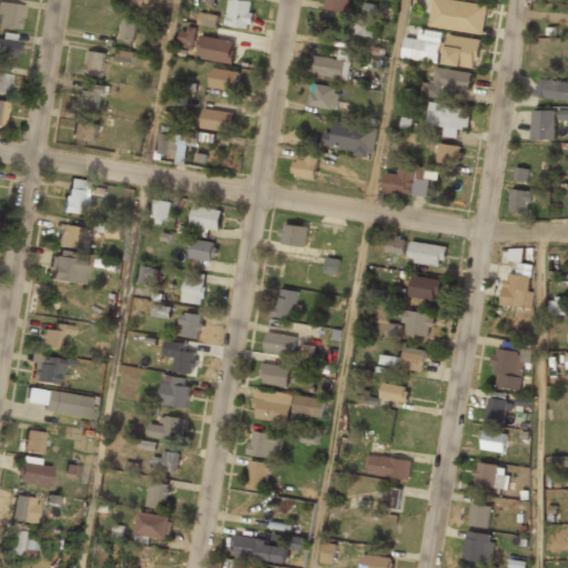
[(253,0),(250,0),(229,0),(226,26),(250,28),(253,0)]
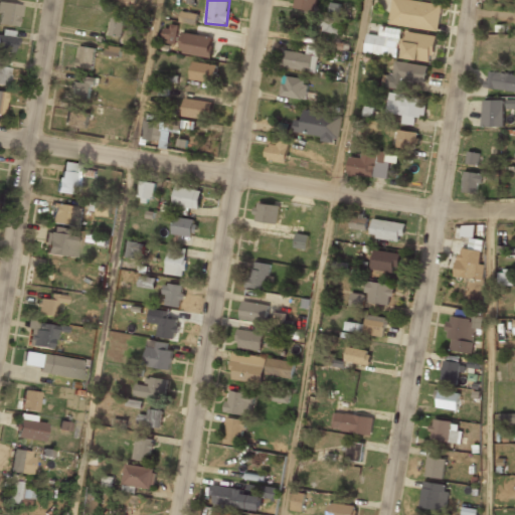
[(317,10),(317,0),(296,0),(296,9),(317,10)]
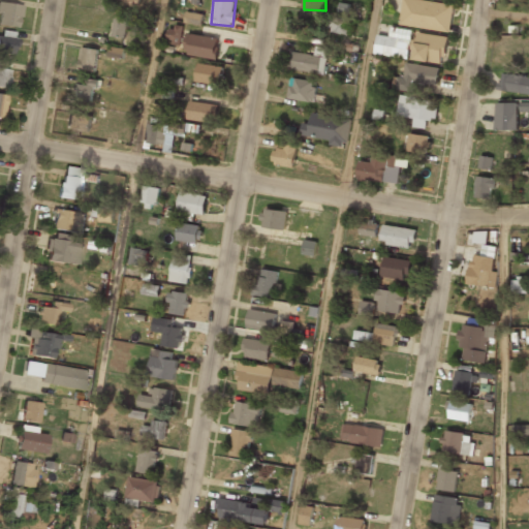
[(404,0),(400,24),(450,32),(455,4),(428,0),(404,0)]
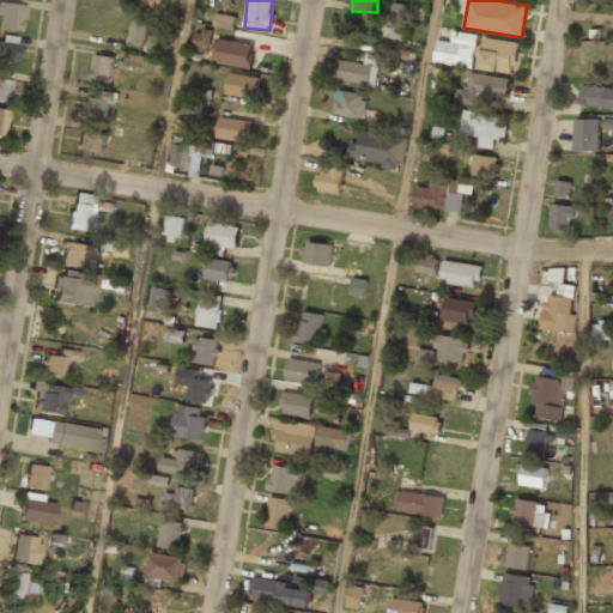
[(0,29),(20,31),(24,5),(0,1),(0,29)]
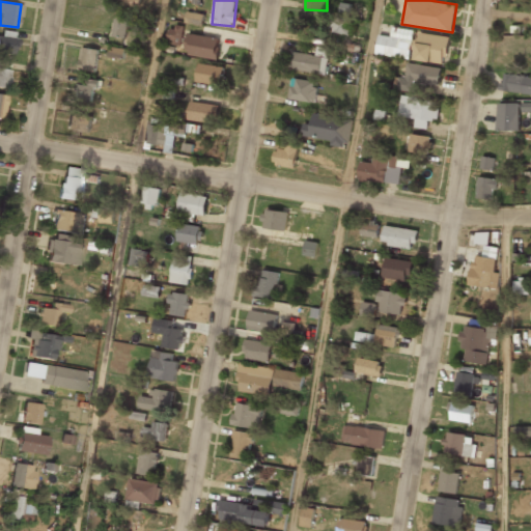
[(352,12),(353,12),(353,3),(340,3),(340,15),(334,15),(333,33),(351,34),(352,12)]
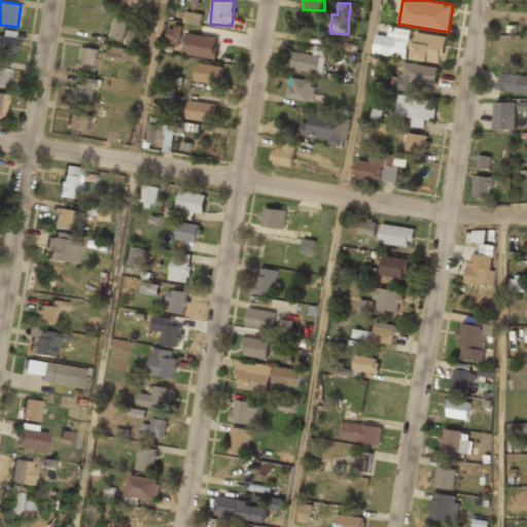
[(201,25),(203,14),(186,11),(184,22),(201,25)]
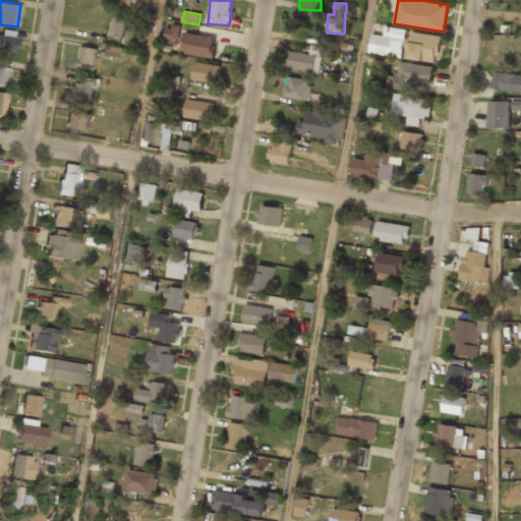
[(124,37),(126,16),(113,15),(111,36),(124,37)]
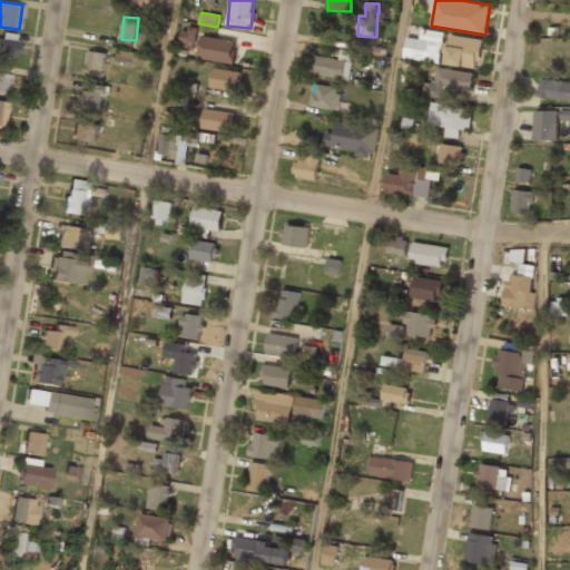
[(196,29),(183,28),(183,48),(196,48),(196,29)]
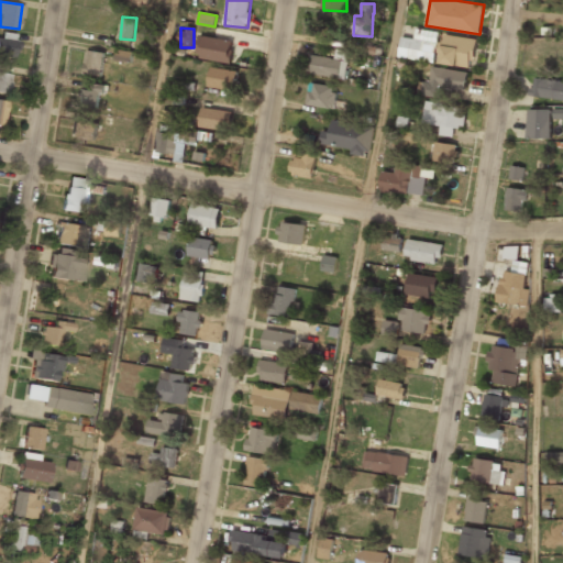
[(403,36),(399,57),(437,62),(439,31),(417,29),(416,39),(403,36)]
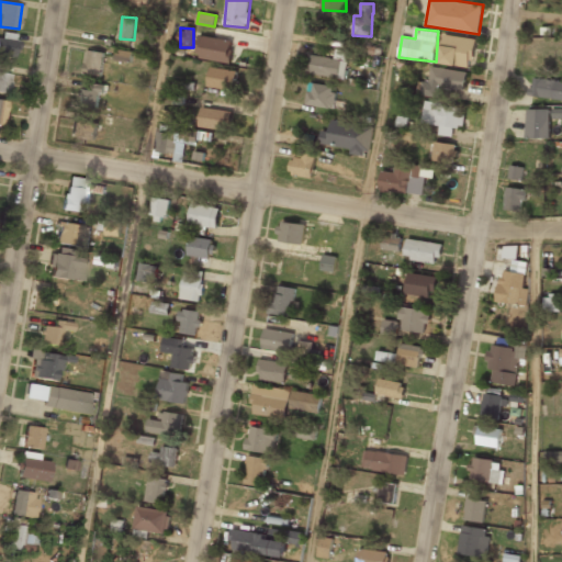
[(0,56),(14,57),(17,33),(0,31),(0,56)]
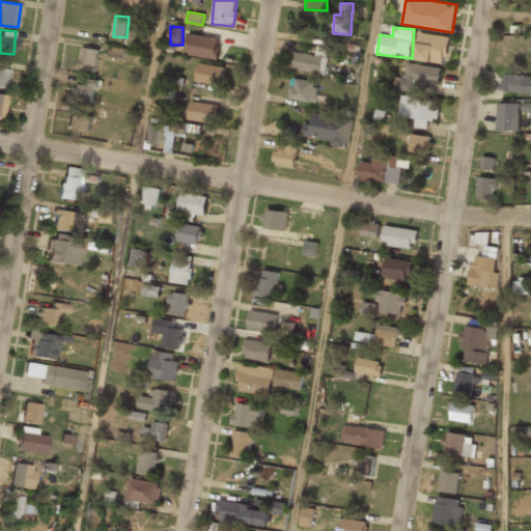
[(447,63),(450,36),(419,33),(417,60),(447,63)]
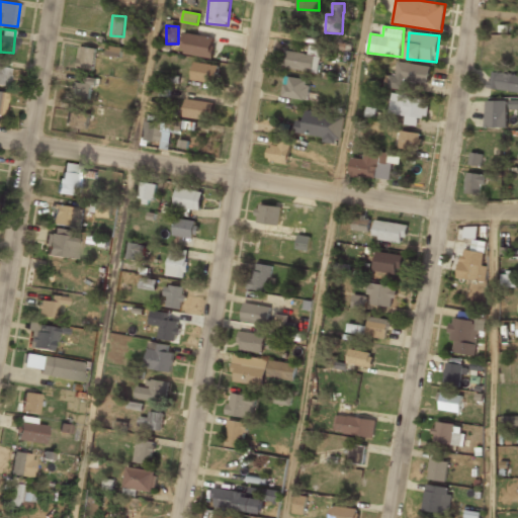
[(212,57),(214,36),(183,33),(181,54),(212,57)]
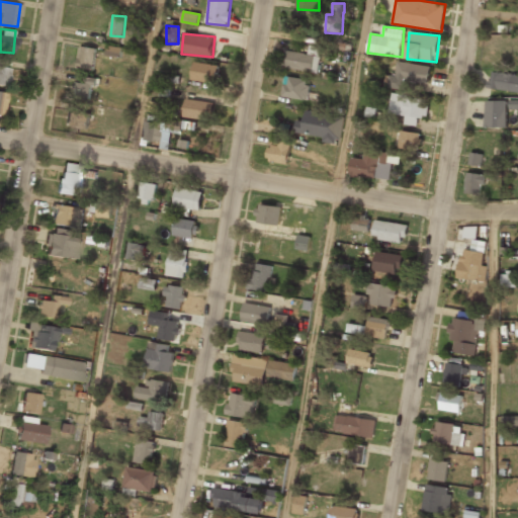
[(282,67),(318,73),(322,47),(310,45),(309,54),(285,50),(282,67)]
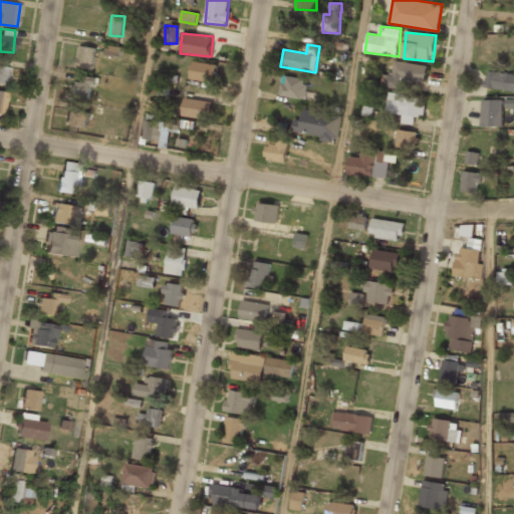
[(76,67),(93,69),(94,47),(78,45),(76,67)]
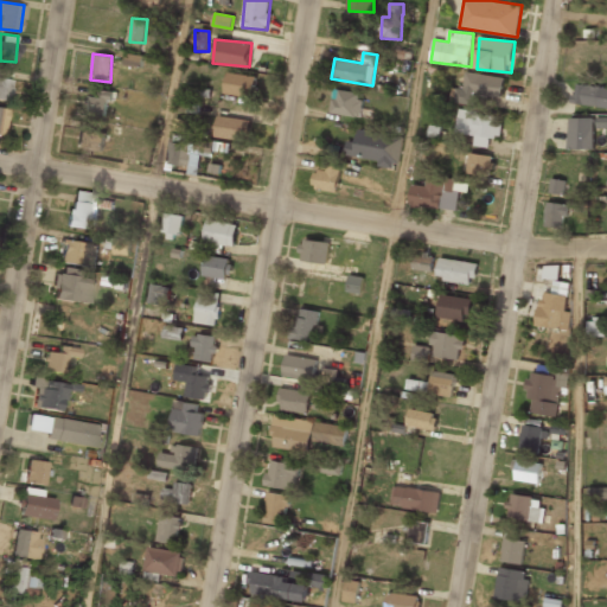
[(503,98),(505,77),(467,71),(464,91),(503,98)]
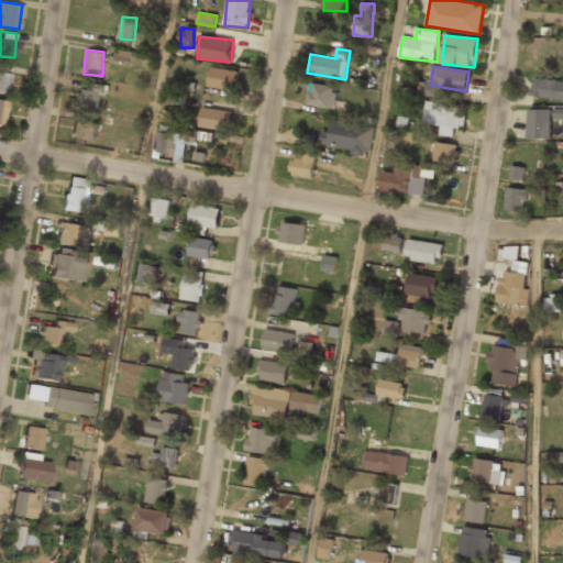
[(209,87),(234,90),(236,70),(210,67),(209,87)]
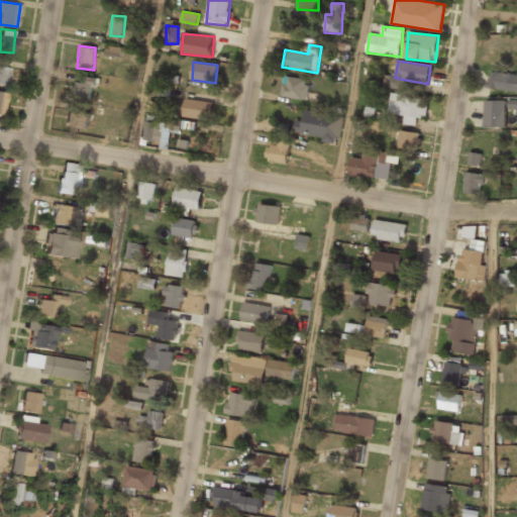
[(0,85),(7,86),(9,68),(0,66),(0,85)]
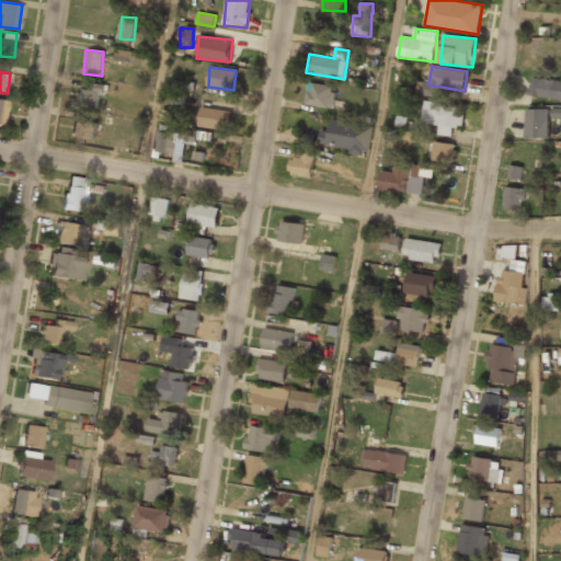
[(560,99),(560,80),(530,79),(530,98),(560,99)]
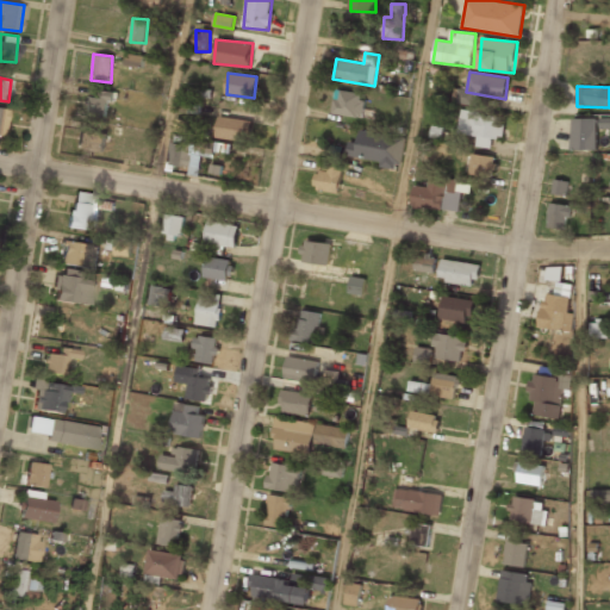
[(331,113),(361,118),(366,94),(336,88),(331,113)]
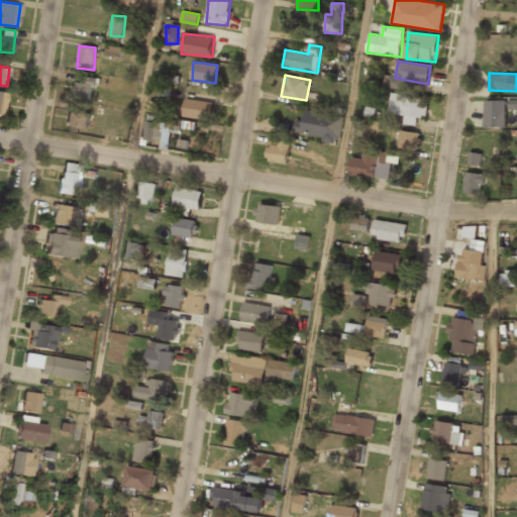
[(72,100),(90,101),(90,85),(97,85),(97,77),(84,77),(84,82),(73,81),(72,100)]
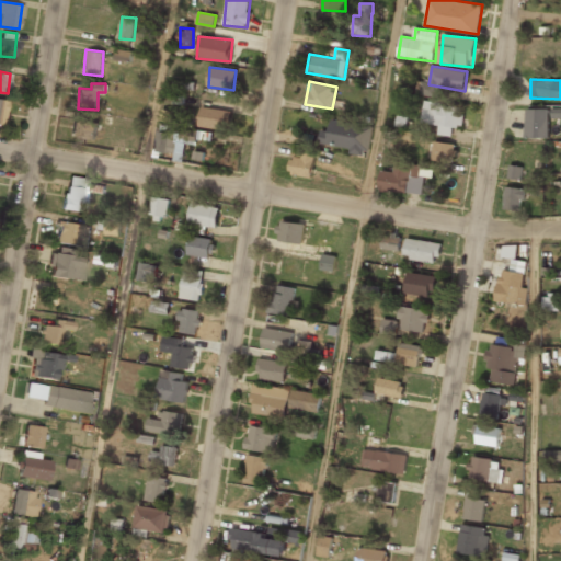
[(438,135),(453,136),(453,126),(462,127),(464,105),(423,102),(422,123),(439,124),(438,135)]
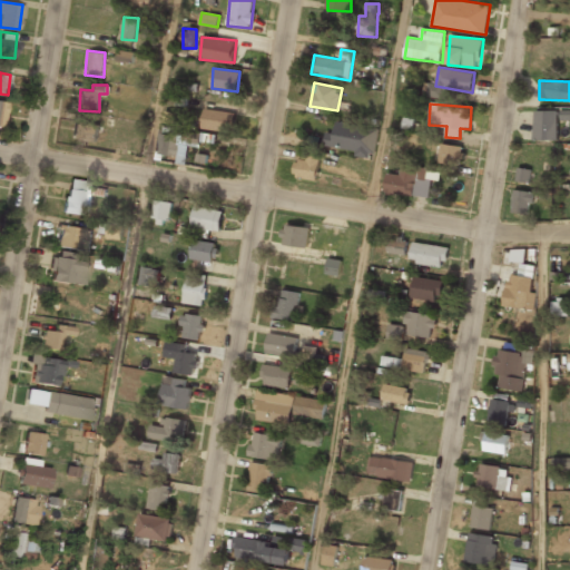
[(233,131),(235,111),(204,109),(202,129),(233,131)]
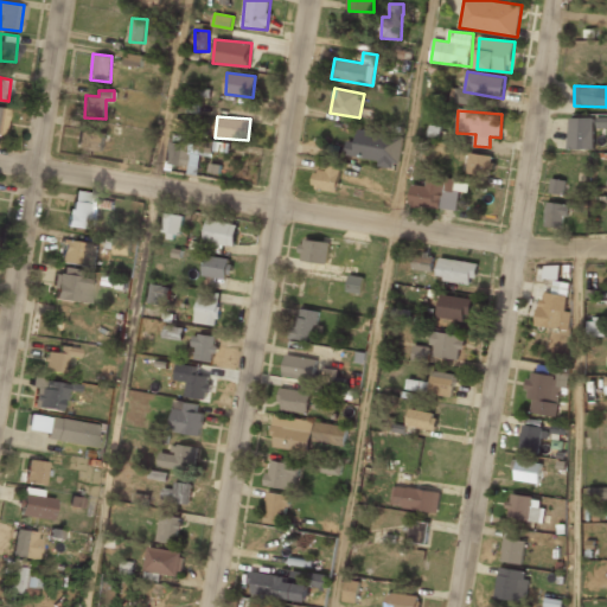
[(595,117),(569,117),(569,148),(594,149),(595,117)]
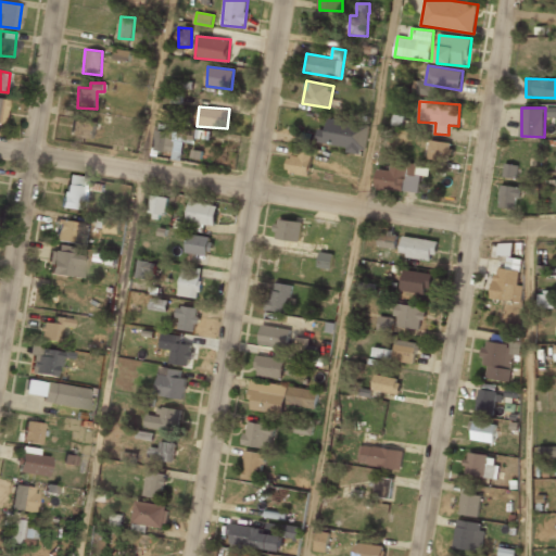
[(96,119),(71,118),(70,136),(95,137),(96,119)]
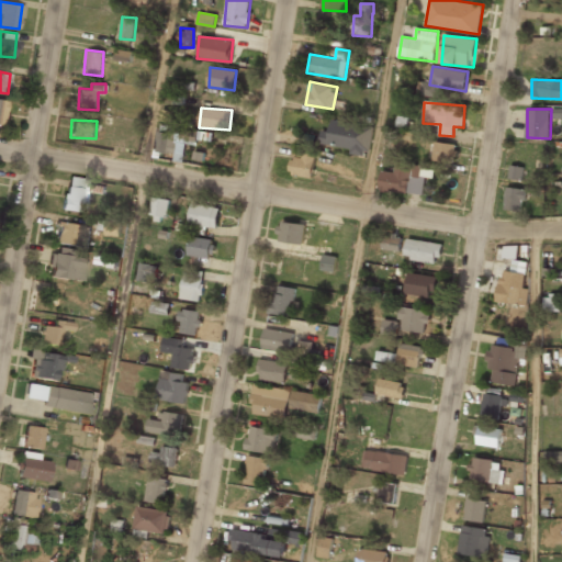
[(321,144),(351,148),(350,153),(370,155),(374,125),(332,120),(330,131),(322,130),(321,144)]
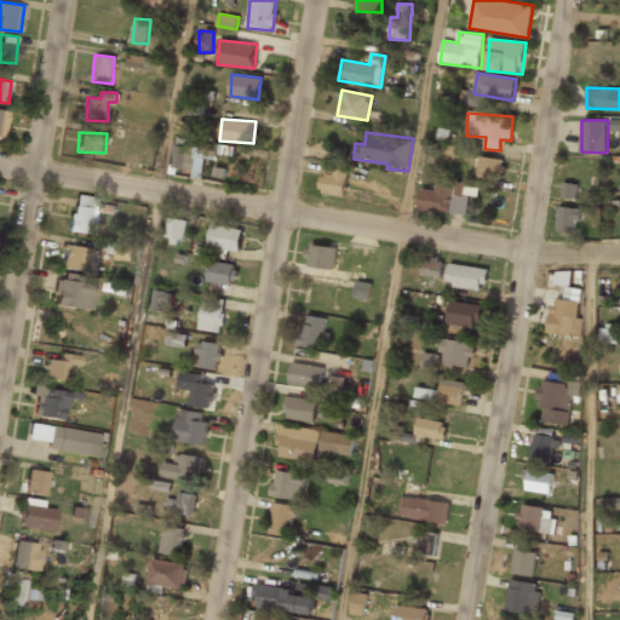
[(202,178),(206,148),(174,143),(172,167),(193,170),(191,177),(202,178)]
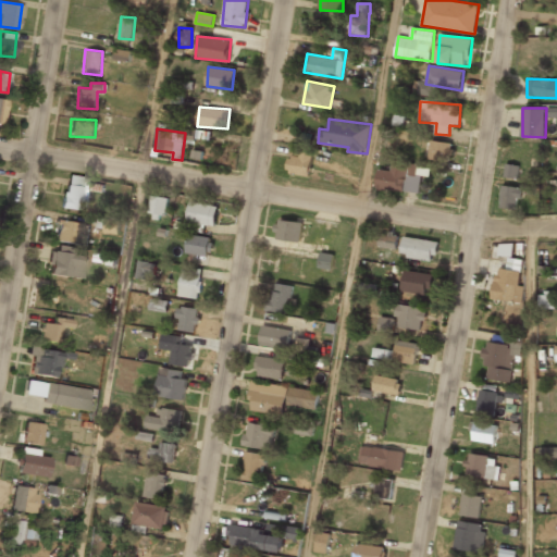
[(430,160),(452,162),(454,143),(432,140),(430,160)]
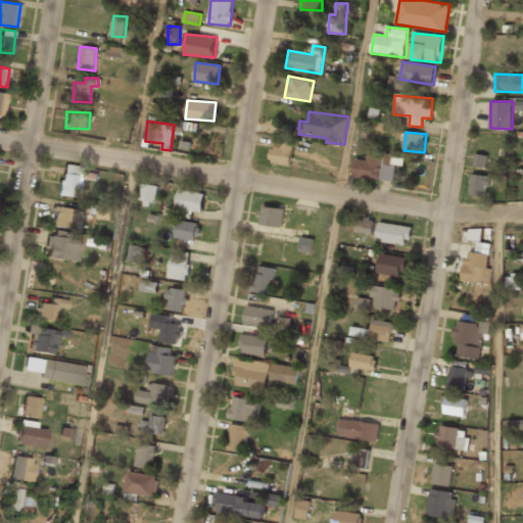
[(293,142),(272,140),(270,161),(292,163),(293,142)]
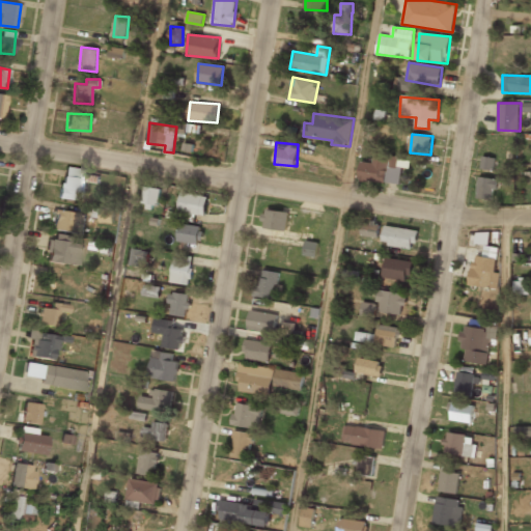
[(398,156),(373,155),(373,162),(360,162),(359,180),(400,183),(401,166),(397,166),(398,156)]
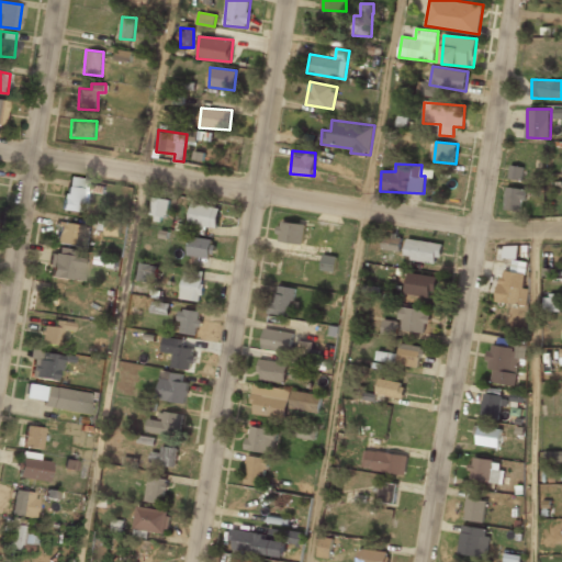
[(523,179),(524,167),(510,165),(508,178),(523,179)]
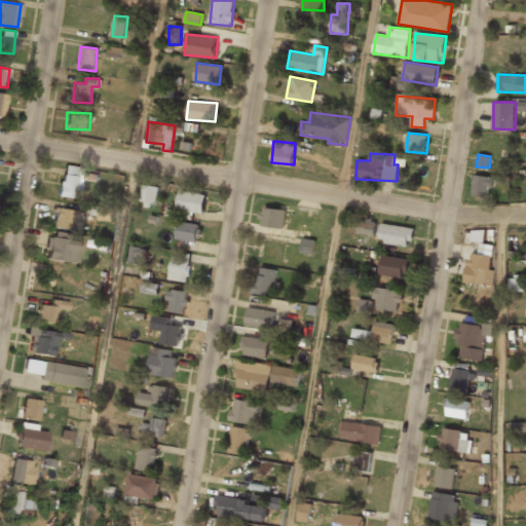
[(59,197),(74,198),(74,194),(84,195),(86,167),(62,165),(59,197)]
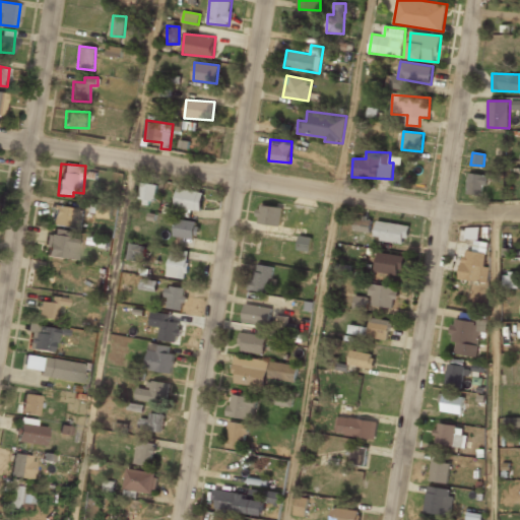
[(486,185),(488,175),(468,174),(466,194),(481,195),(482,185),(486,185)]
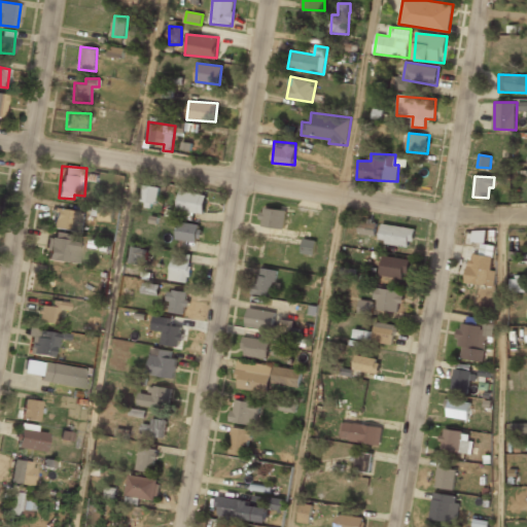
[(160,186),(143,184),(141,203),(147,203),(148,203),(157,204),(160,186)]
